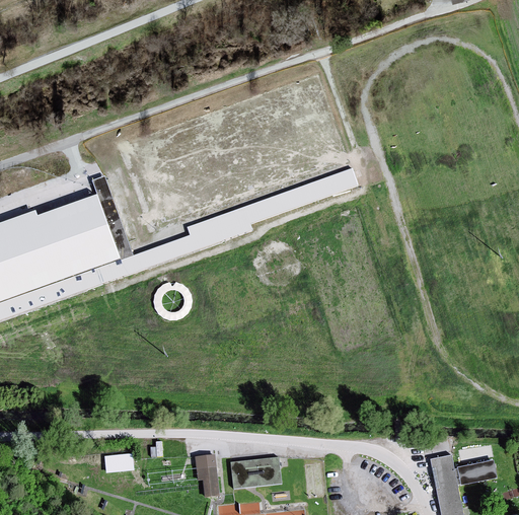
[(0,302),(0,319),(253,229),(251,222),(359,185),(354,167),(187,226),(190,235),(135,254),(121,260),(0,302)]
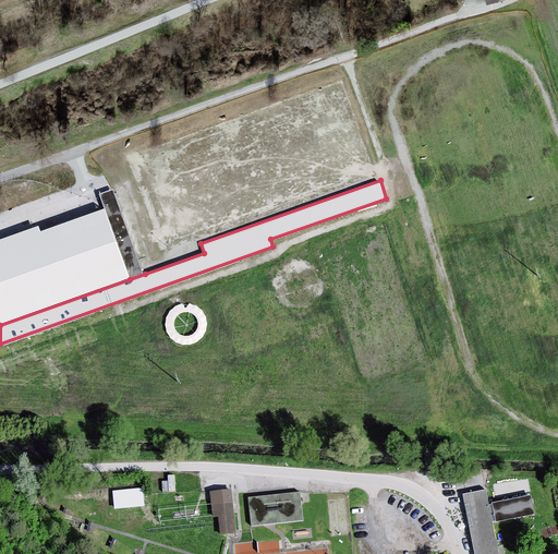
[(145,274),(114,188),(99,193),(105,208),(130,279),(145,274)]
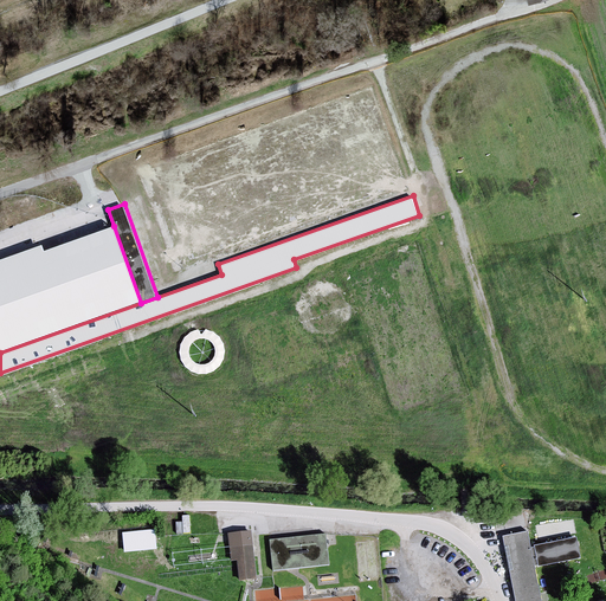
[(0,353),(141,303),(114,226),(0,266),(0,353)]
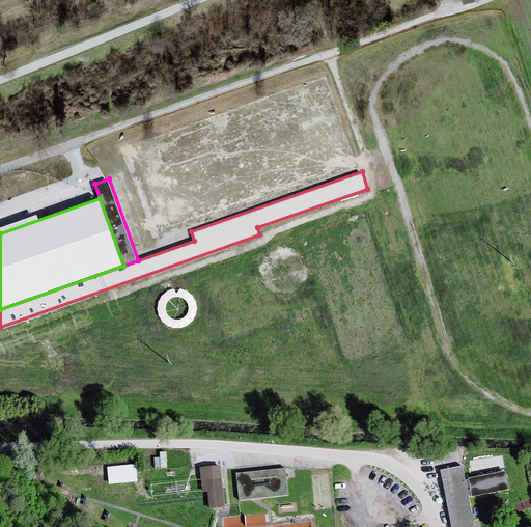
[(447,452),(446,446),(437,448),(440,463),(458,460),(457,451),(447,452)]
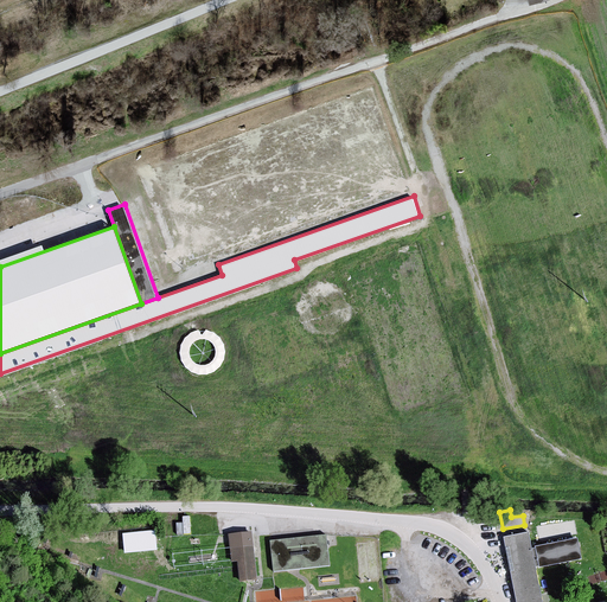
[(254,527),(228,530),(231,558),(238,557),(241,578),(247,578),(259,577),(254,527)]
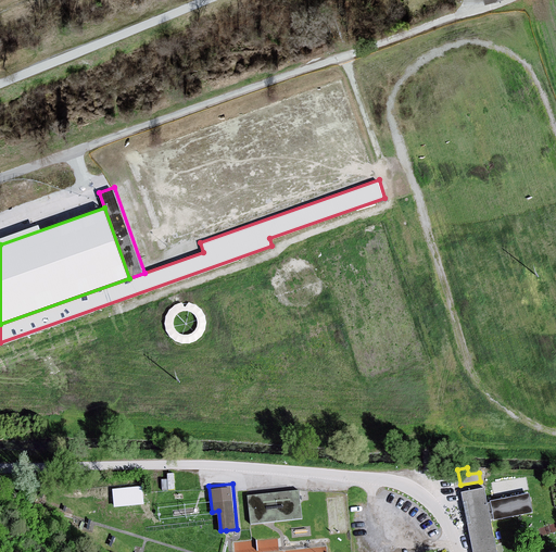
[(485,486),(463,490),(474,551),(497,551),(492,517),(533,510),(530,491),(488,499),(485,486)]
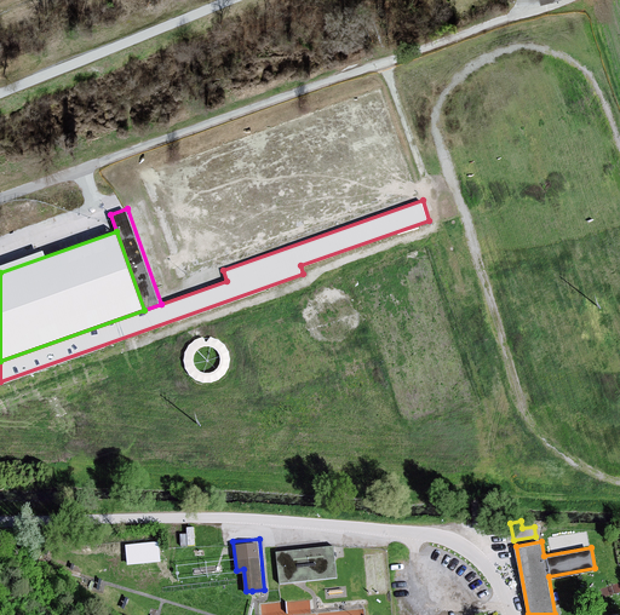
[(336,544),(276,550),(280,580),(338,574),(336,544)]
